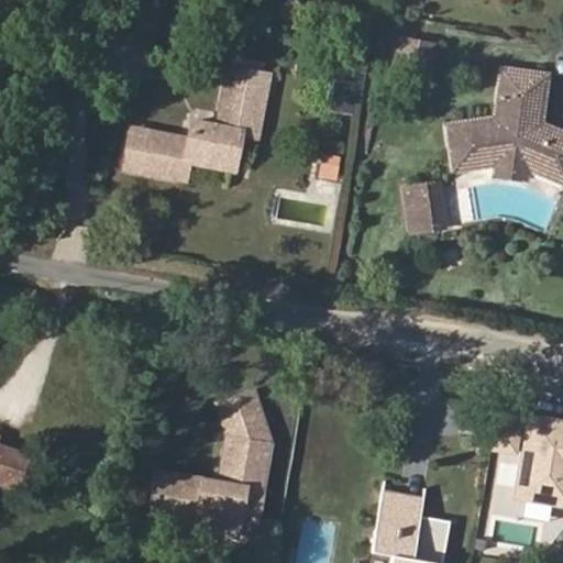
[(43,0),(43,2),(64,12),(68,0),(43,0)]
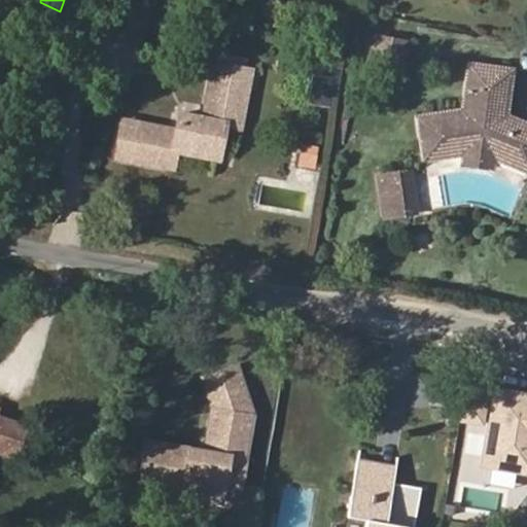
[(398,41),(370,37),(365,64),(394,69),(398,41)]
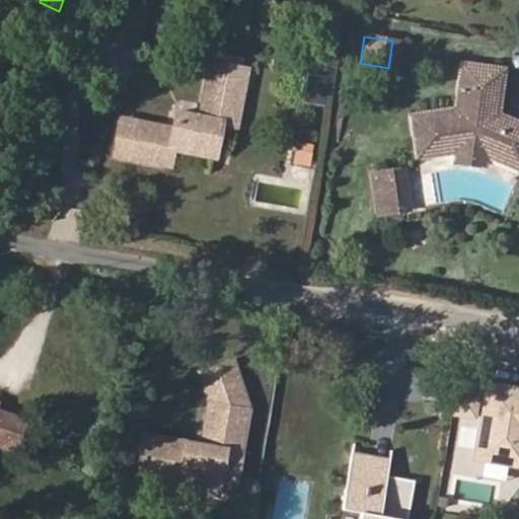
[(181,59),(205,63),(207,53),(183,49),(181,59)]
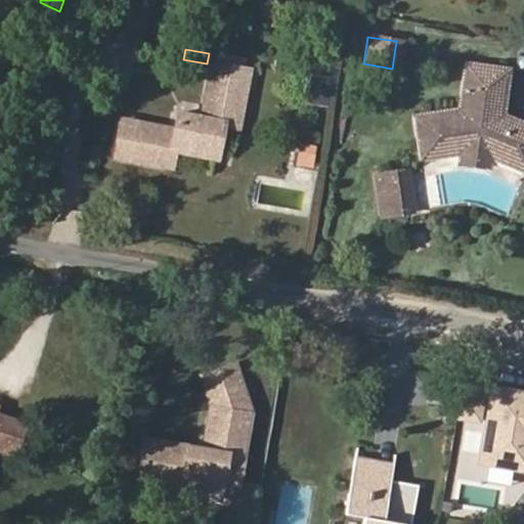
[(210,118),(218,67),(207,63),(183,59),(180,58),(170,111),(210,118)]
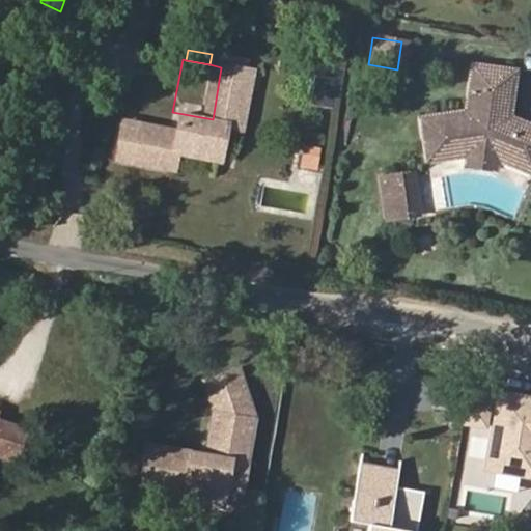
[(502,73),(460,65),(455,96),(497,104),(502,73)]
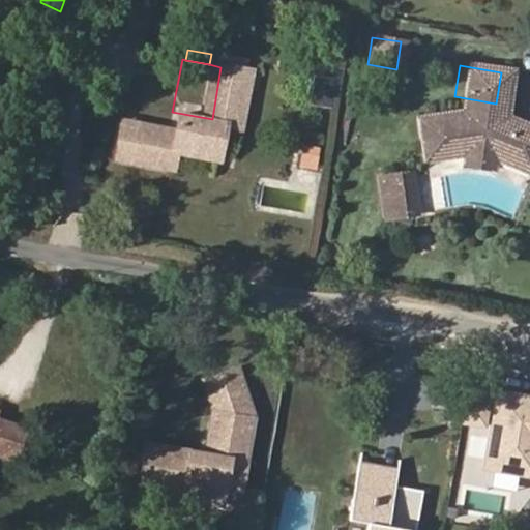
[(496,104),(454,96),(451,112),(494,119),(496,104)]
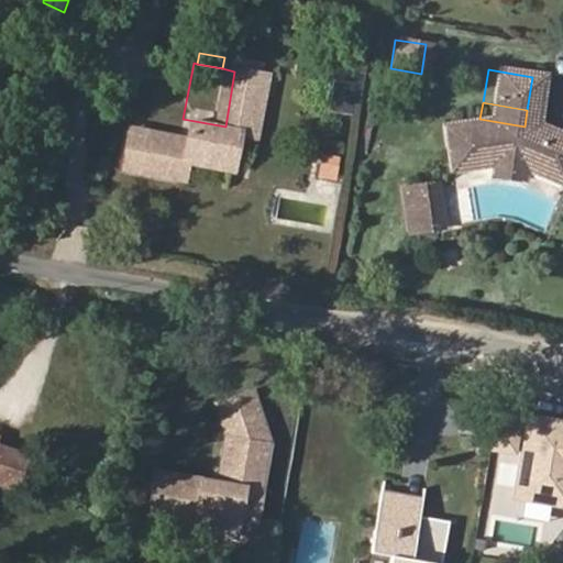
[(224,136),(225,127),(183,119),(183,121),(157,117),(154,134),(109,127),(101,165),(157,175),(162,161),(202,167),(208,134),(224,136)]
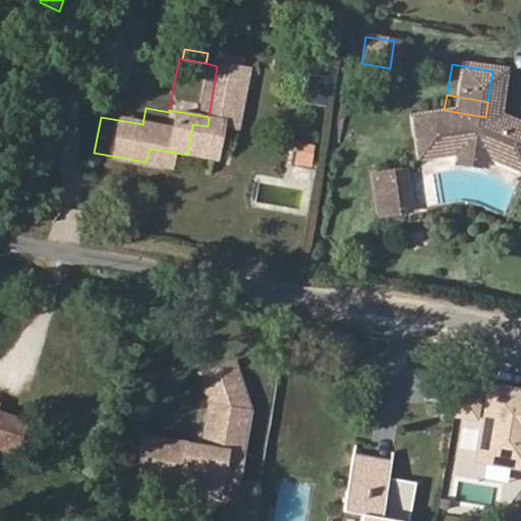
[(444,110),(395,120),(404,159),(444,152),(467,156),(516,171),(520,158),(520,130),(485,117),(444,110)]
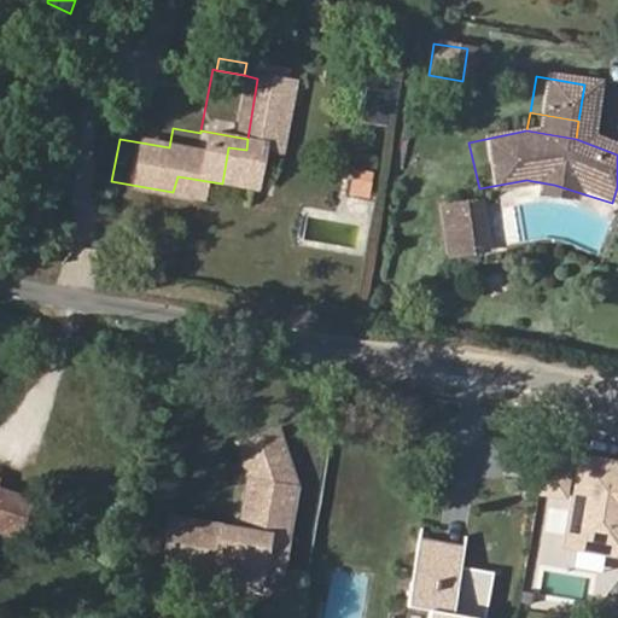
[(366,199),(371,173),(349,169),(345,196),(366,199)]
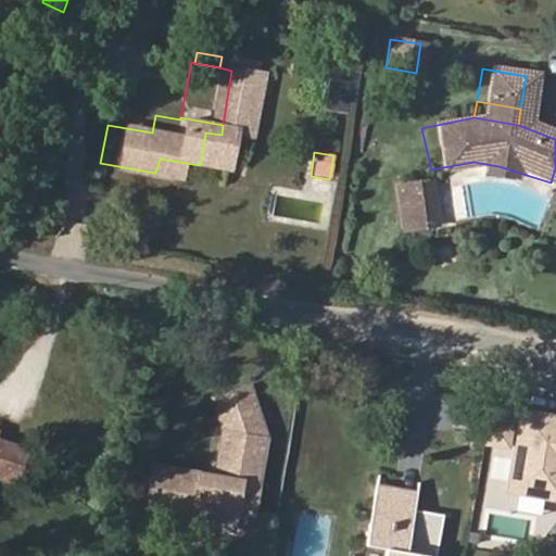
[(498,166),(474,162),(471,174),(496,178),(498,166)]
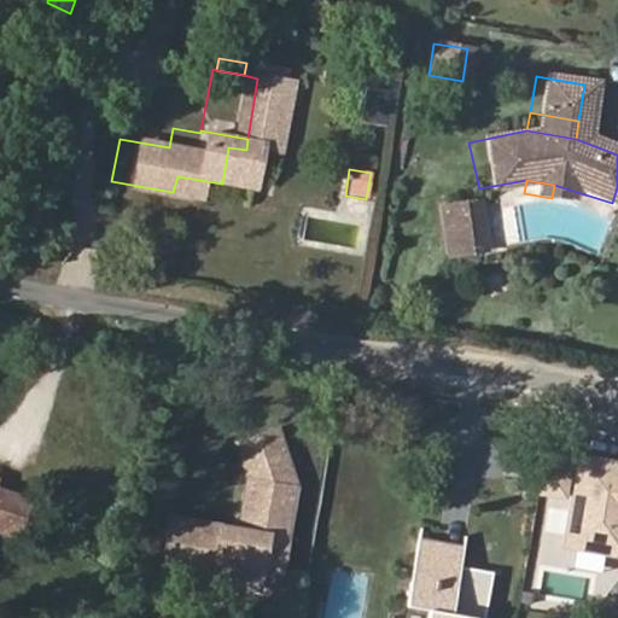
[(464,208),(429,217),(441,264),(476,256),(464,208)]
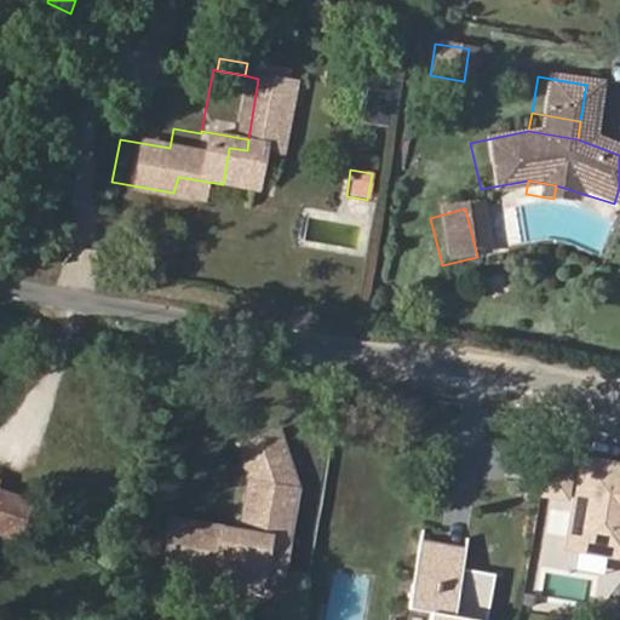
[(512,455),(510,464),(546,471),(547,461),(512,455)]
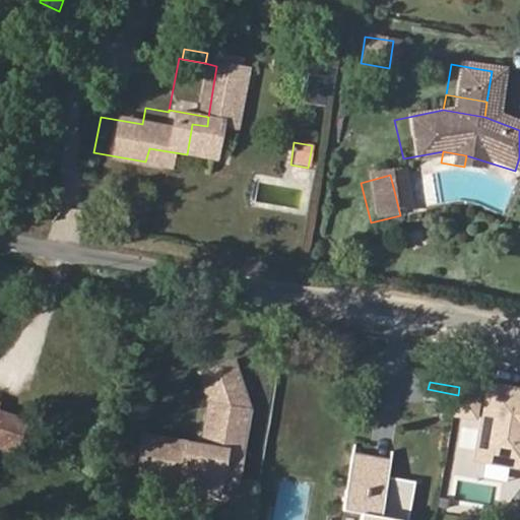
[(232,384),(193,398),(206,432),(200,467),(199,475),(185,472),(186,465),(144,458),(140,483),(155,485),(153,502),(175,505),(174,509),(214,515),(214,512),(233,514),(247,425),(232,384)]
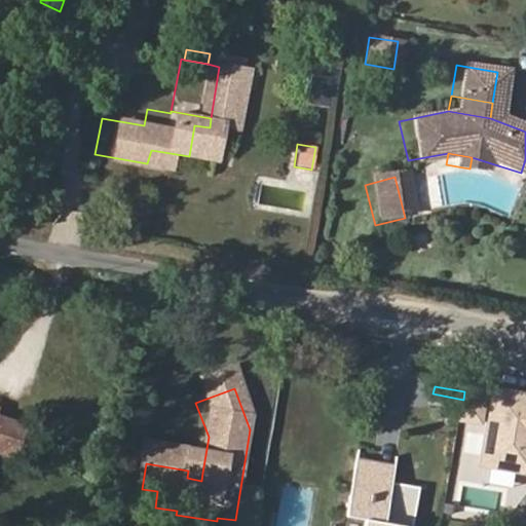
[(0,454),(14,459),(24,431),(0,424),(0,454)]
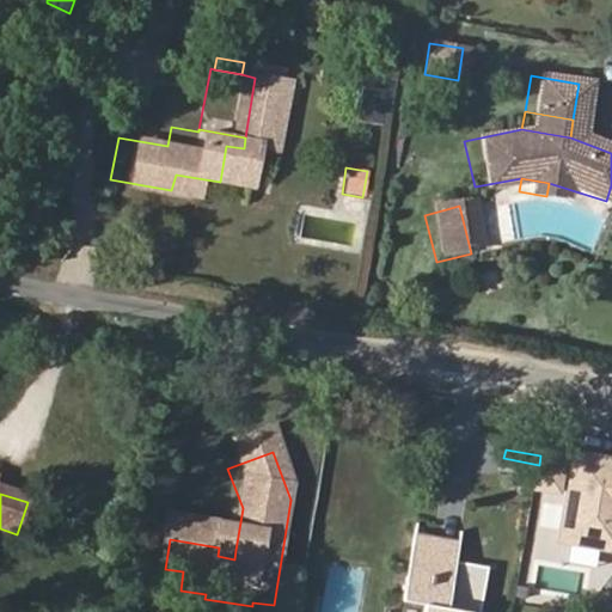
[(461,542),(420,533),(410,599),(426,603),(423,611),(482,611),(490,570),(458,563),(461,542)]
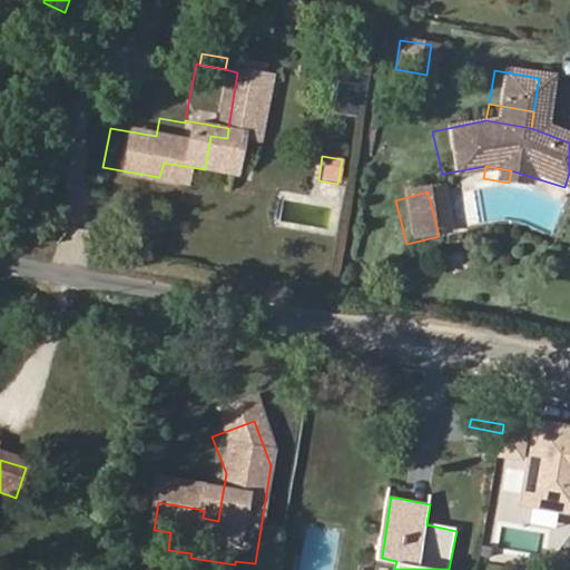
[(219,512),(204,510),(203,518),(218,521),(219,512)]
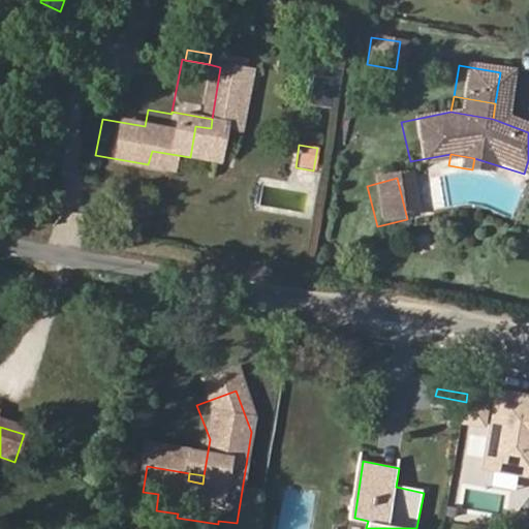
[(158,494),(143,492),(139,507),(156,510),(158,494)]
